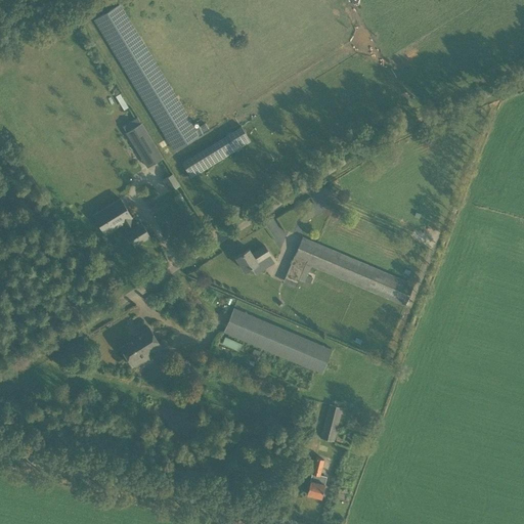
[(170,143),(160,149),(174,173),(180,169),(170,153),(209,129),(205,122),(195,128),(120,3),(94,19),(170,143)]
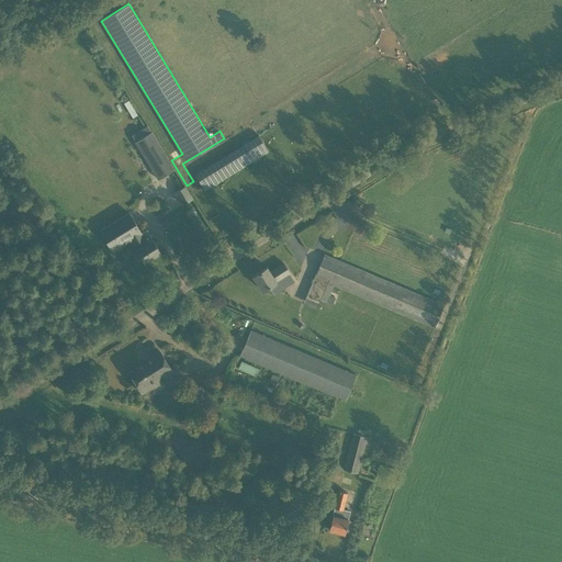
[(152,169),(157,178),(175,168),(152,131),(135,142),(152,169)]
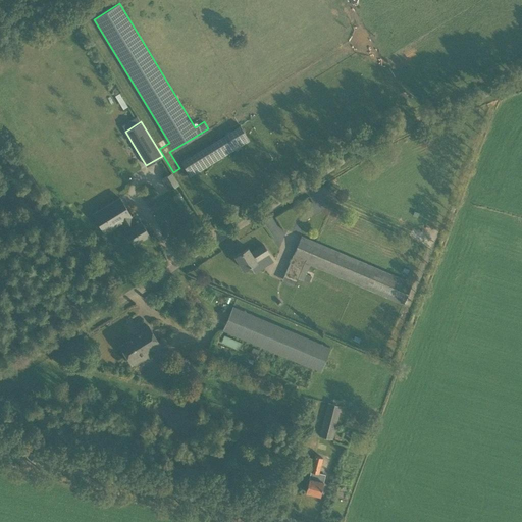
[(241,125),(179,159),(189,174),(250,141),(241,125)]
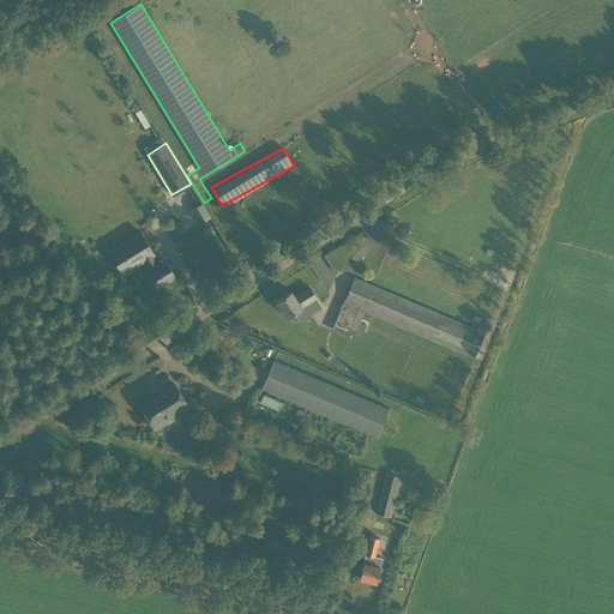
[(191,208),(198,222),(210,217),(203,203),(191,208)]
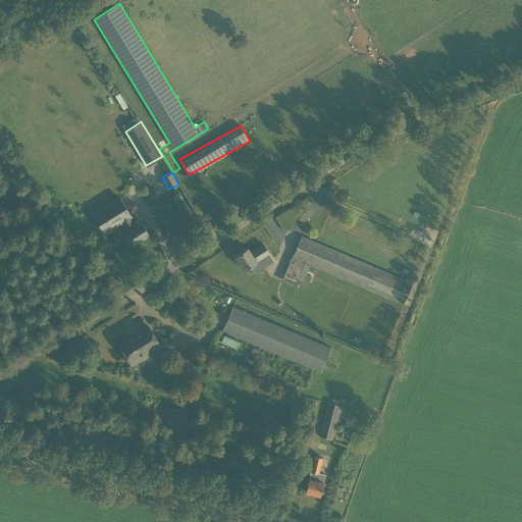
[(126,231),(134,243),(148,235),(141,222),(136,225),(129,216),(131,216),(118,198),(93,215),(104,232),(121,222),(126,230),(126,231)]
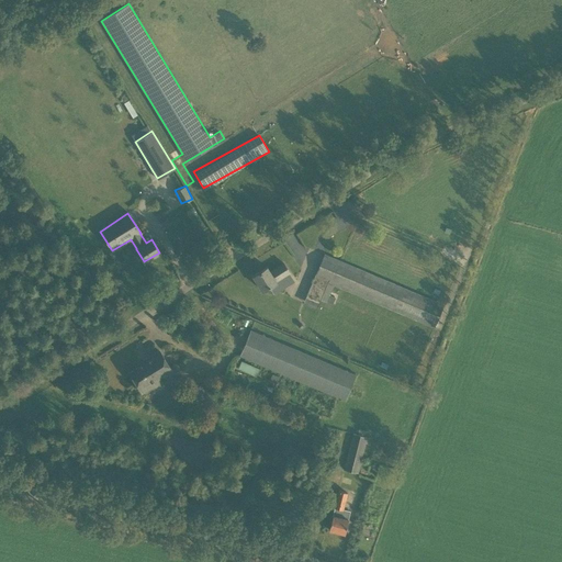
[(442,305),(324,255),(303,303),(316,308),(321,300),(326,302),(326,301),(333,303),(335,298),(329,294),(333,285),(327,283),(328,281),(434,326),(442,305)]
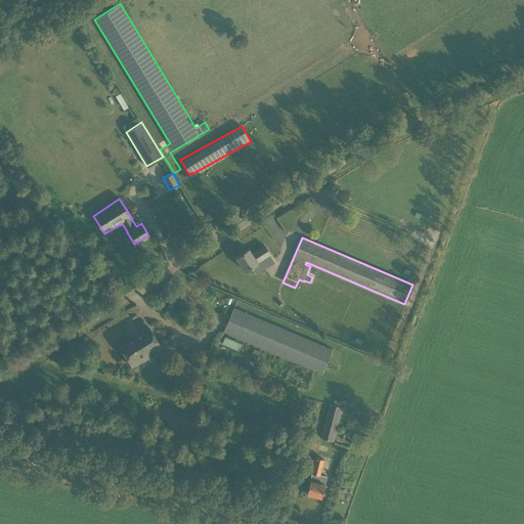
[(249,249),(235,257),(245,271),(258,263),(257,262),(270,254),(264,246),(252,254),(249,249)]
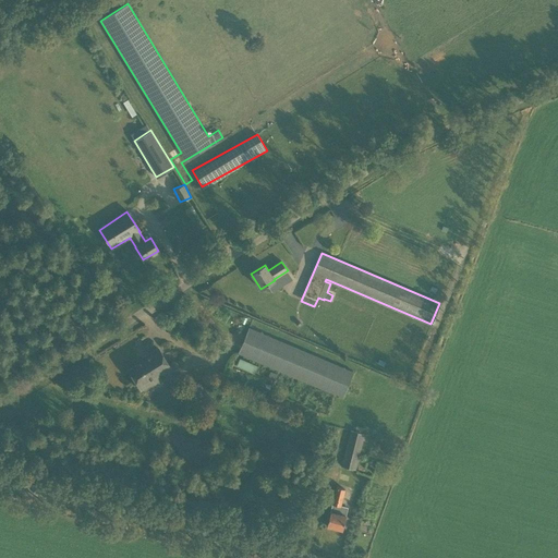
[(342,398),(353,373),(249,328),(239,353),(342,398)]
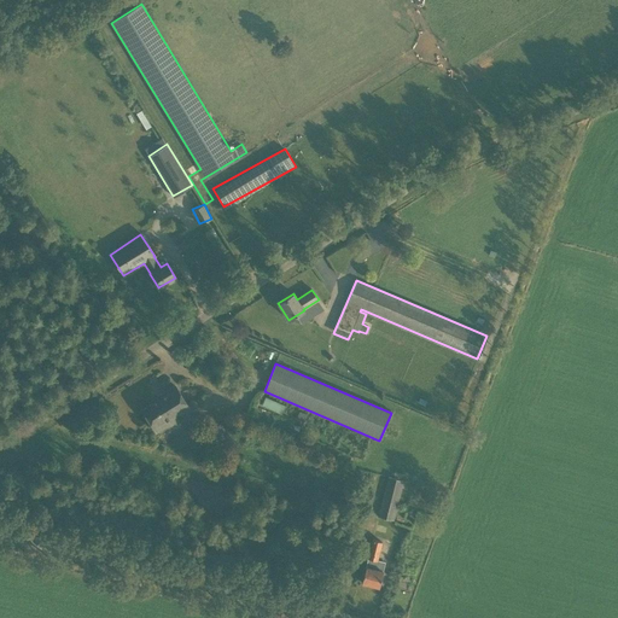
[(143,409),(153,427),(156,432),(178,419),(175,414),(188,406),(175,385),(157,397),(158,400),(143,409)]
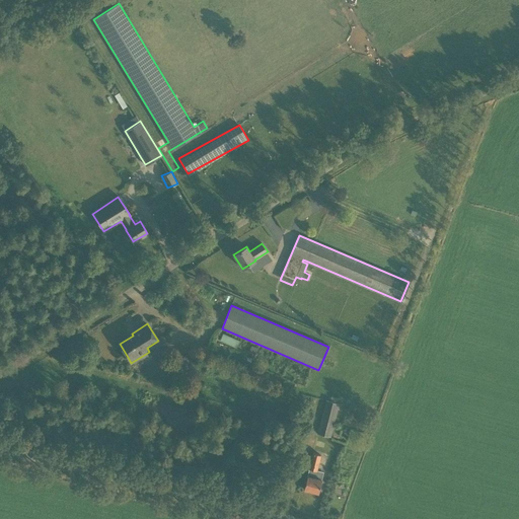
[(235,348),(239,341),(223,331),(219,339),(235,348)]
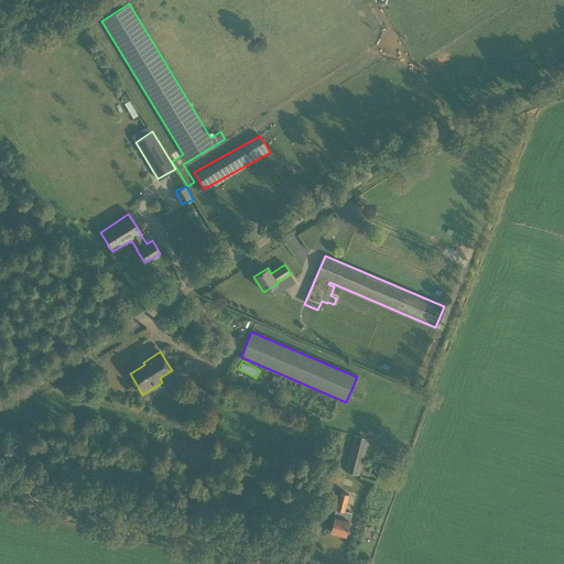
[(273,375),(270,381),(277,384),(280,378),(273,375)]
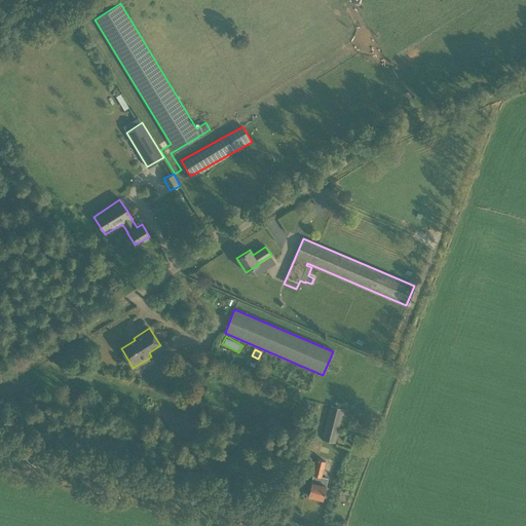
[(337,430),(343,409),(330,406),(322,440),(334,443),(335,439),(337,430)]
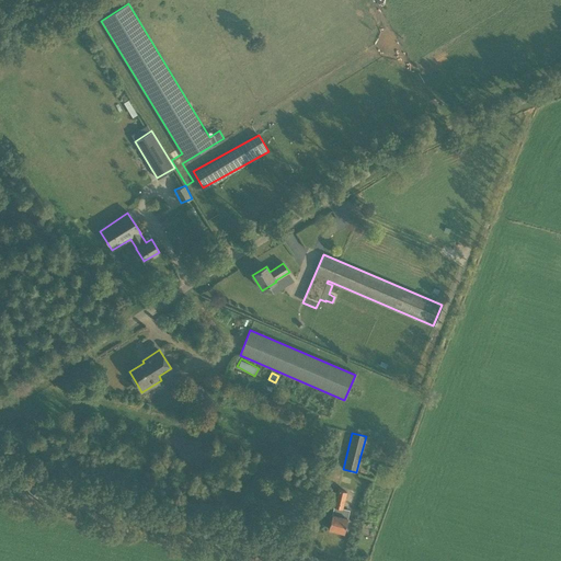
[(315,480),(310,494),(317,496),(322,483),(315,480)]
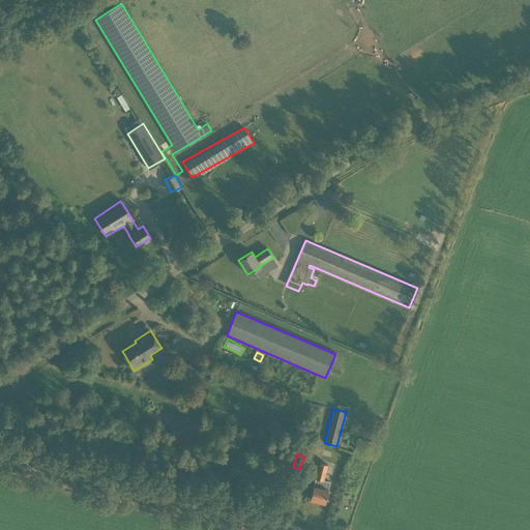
[(314,486),(310,499),(324,503),(328,490),(330,481),(323,480),(327,465),(319,463),(315,478),(316,478),(314,486)]
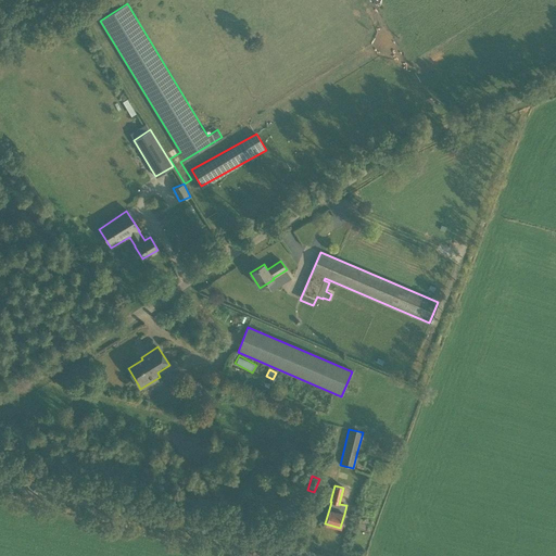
All buildings are outlined.
